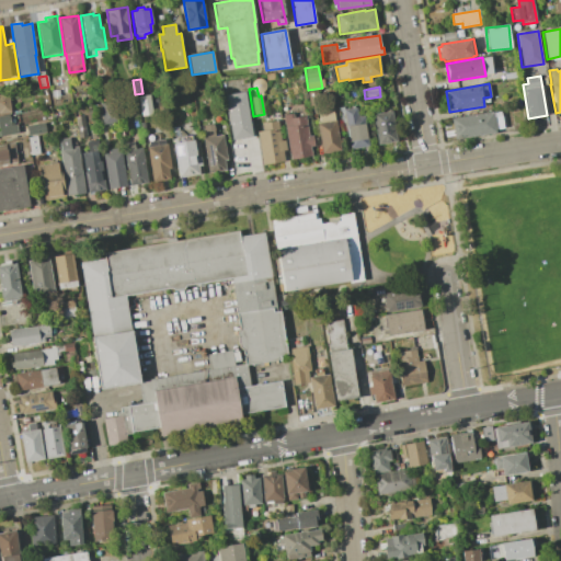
[(308,93),(318,91),(320,105),(310,106),(308,93)]
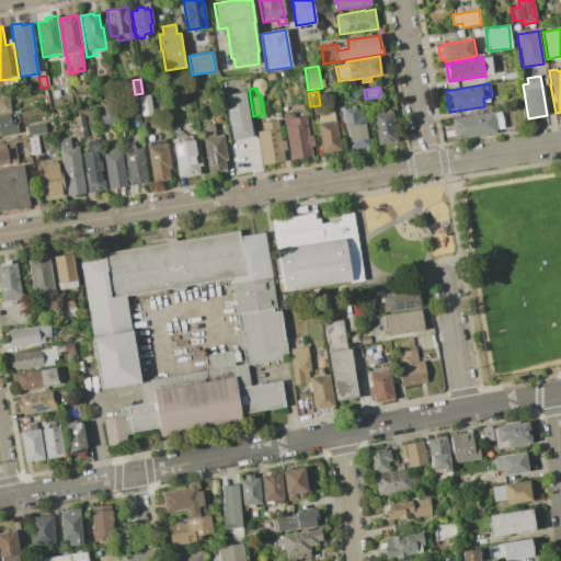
[(11,113),(0,114),(0,93),(8,92),(11,113)]
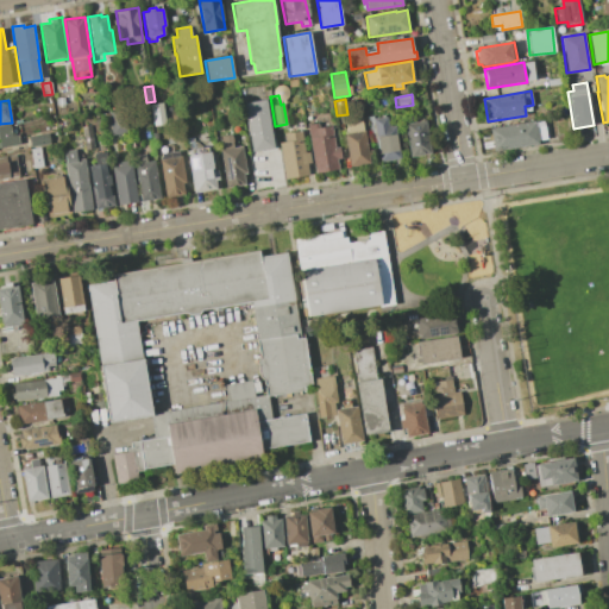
[(265,100),(274,149),(252,152),(245,104),(265,100)]
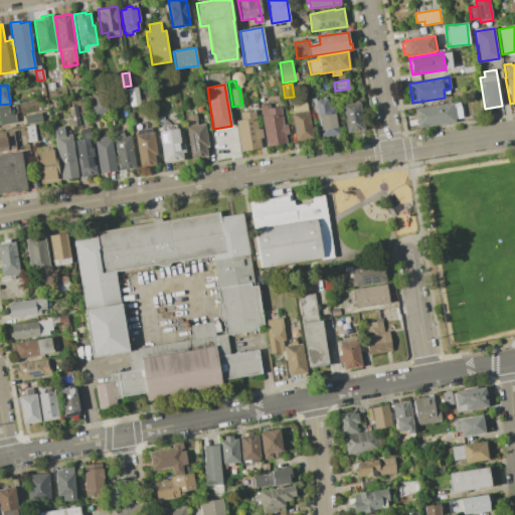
[(92,94),(107,92),(110,112),(95,115),(92,94)]
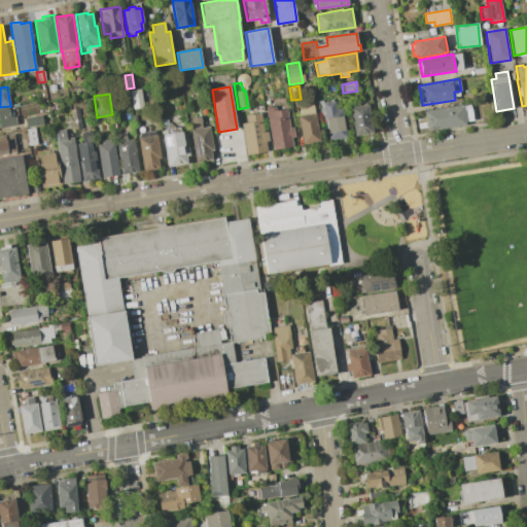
[(323,103),(335,101),(336,109),(342,108),(347,138),(328,140),(323,103)]
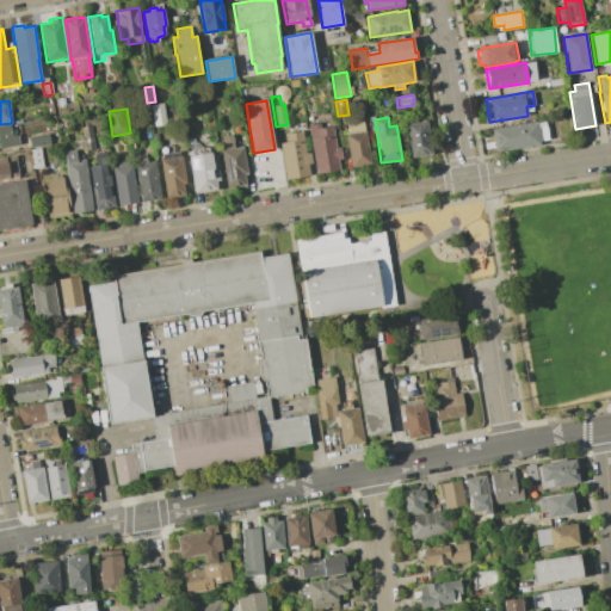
[(371,165),(351,168),(345,134),(349,134),(346,122),(363,119),(365,131),(366,131),(371,165)]
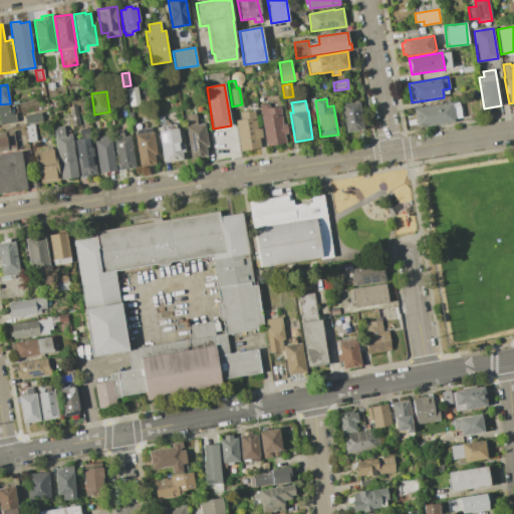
[(341,105),(359,102),(364,131),(345,133),(341,105)]
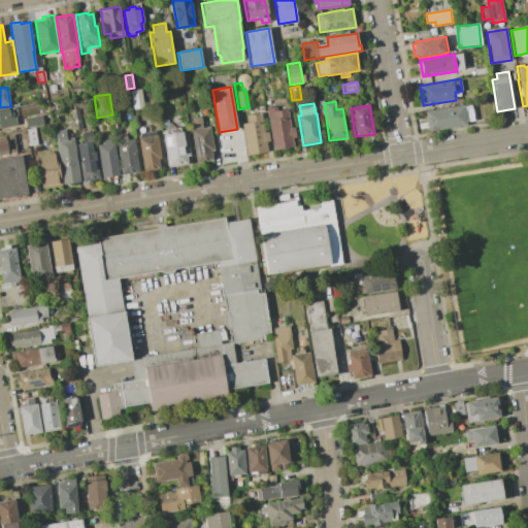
[(424,111),(463,105),(464,107),(466,106),(468,122),(466,122),(466,125),(427,131),(424,111)]
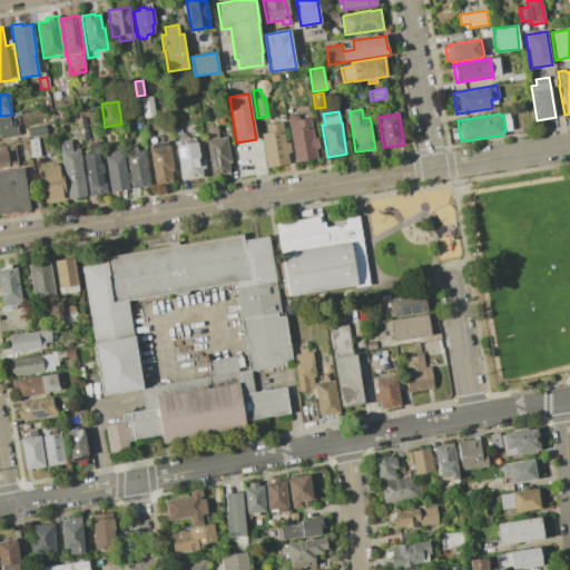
[(287,117),(298,115),(298,120),(311,118),(314,138),(317,137),(320,149),(315,149),(317,159),(295,163),(287,117)]
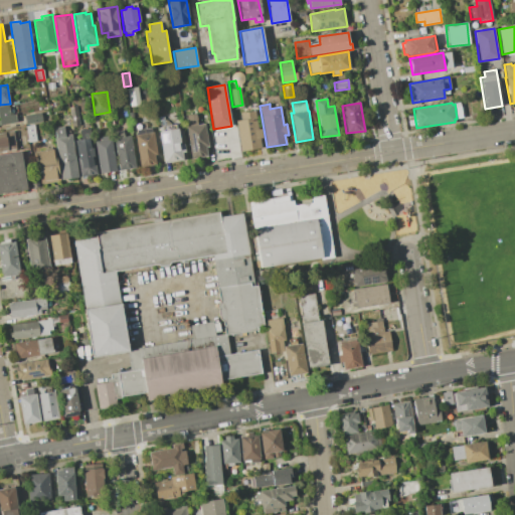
[(16,122),(0,124),(0,108),(9,107),(11,115),(15,114),(16,122)]
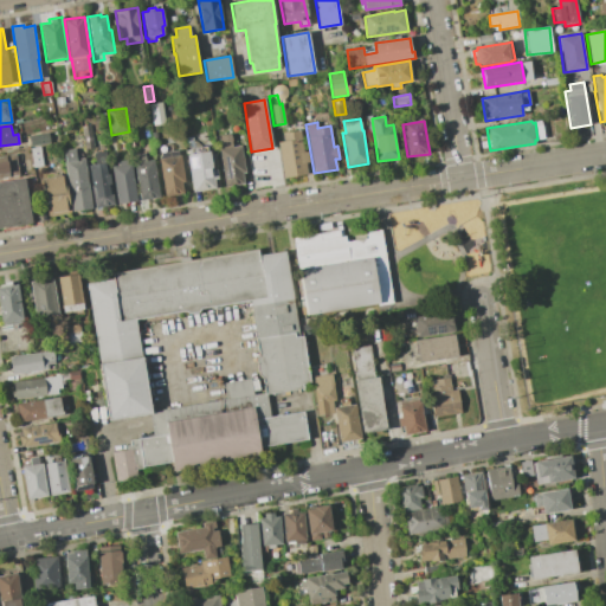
[(95,148),(85,149),(82,127),(91,126),(95,148)]
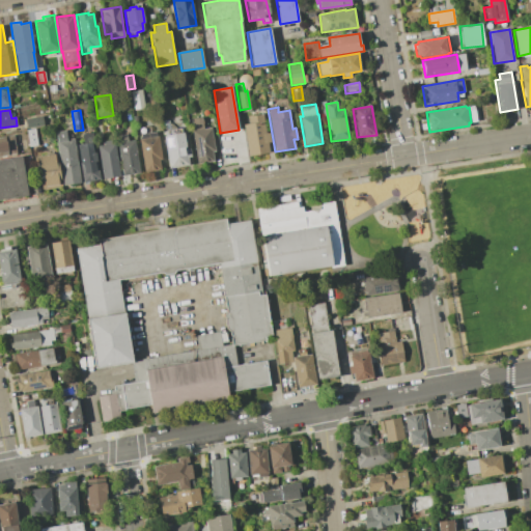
[(249,157),(244,124),(249,123),(247,116),(262,114),(266,134),(270,133),(272,142),(268,143),(269,154),(249,157)]
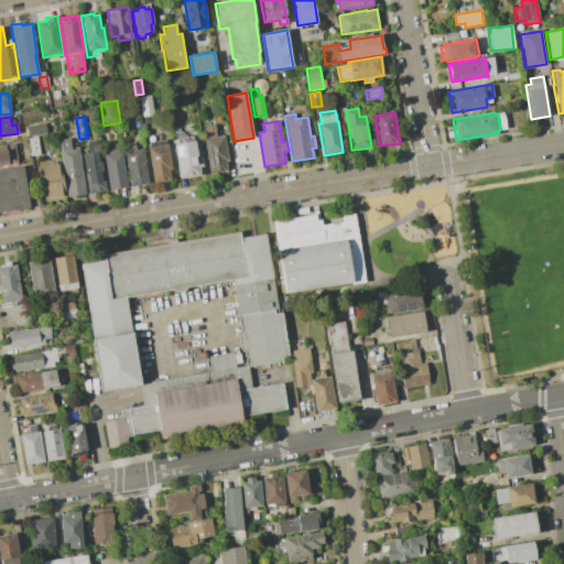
[(26,127),(45,123),(47,133),(29,137),(26,127)]
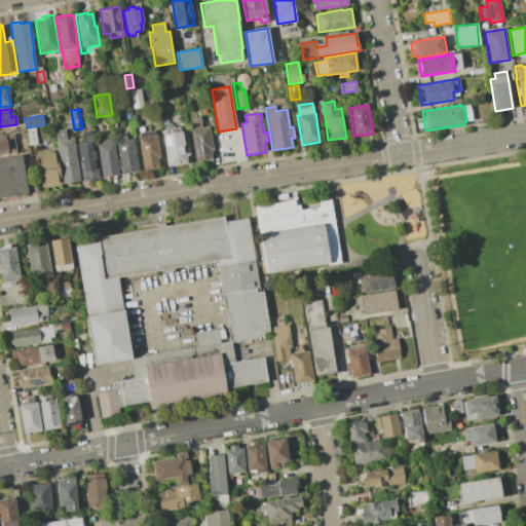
[(210,126),(213,150),(211,150),(212,160),(195,162),(190,129),(192,129),(190,118),(200,116),(202,127),(210,126)]
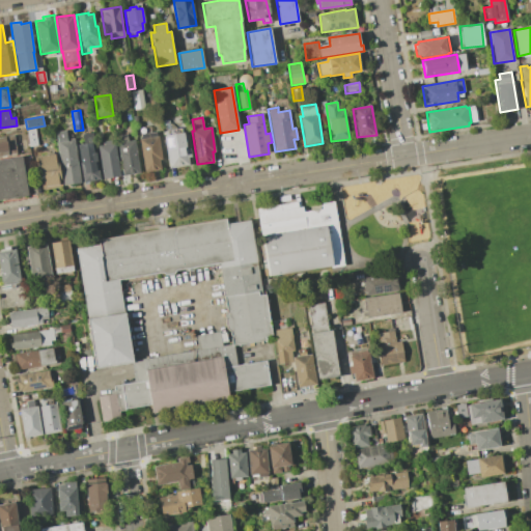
[(190,166),(169,169),(164,136),(167,136),(164,121),(169,120),(170,130),(182,128),(183,133),(185,133),(187,149),(190,148),(191,157),(188,158),(190,166)]
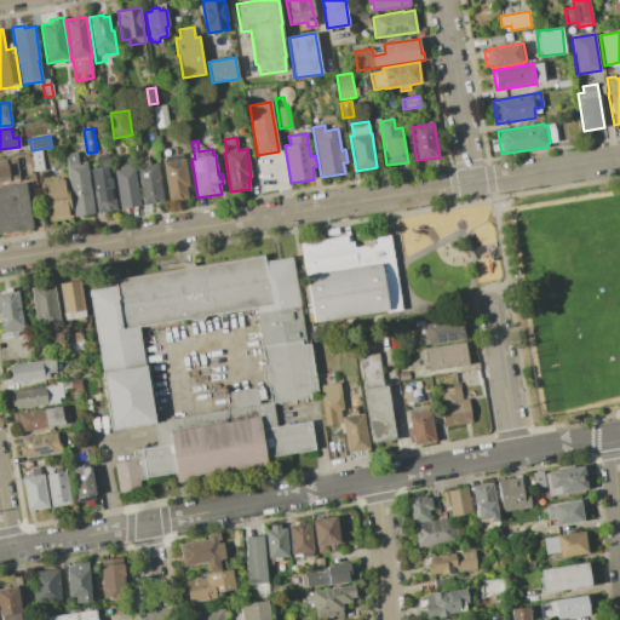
[(41,150),(45,171),(35,172),(32,153),(41,150)]
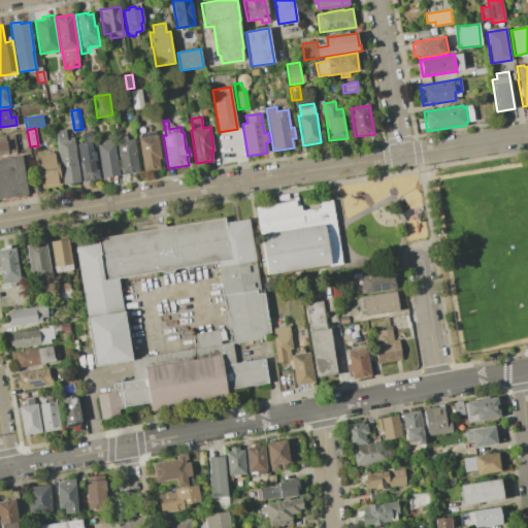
[(80,183),(63,185),(56,140),(58,140),(57,131),(66,130),(67,138),(73,137),(80,183)]
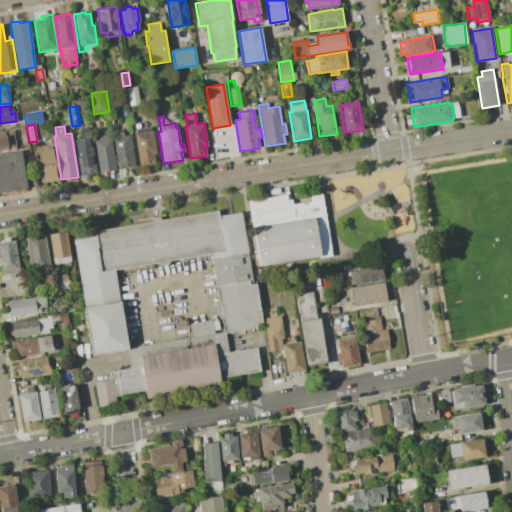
[(153,131),(156,154),(153,154),(155,164),(139,167),(134,134),(136,134),(135,129),(150,127),(151,132),(153,131)]
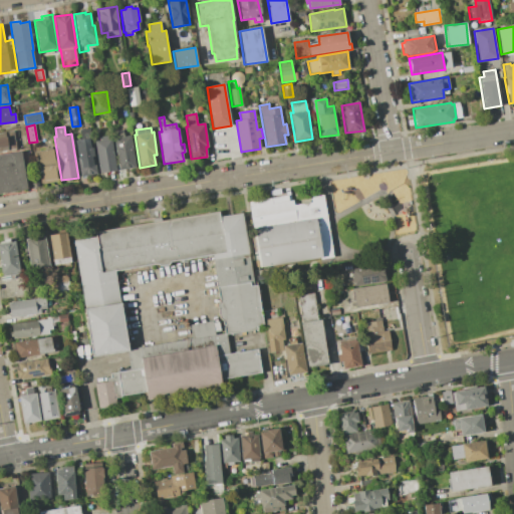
[(97,174),(80,177),(75,145),(77,145),(76,139),(80,138),(79,131),(89,129),(91,143),(92,142),(97,174)]
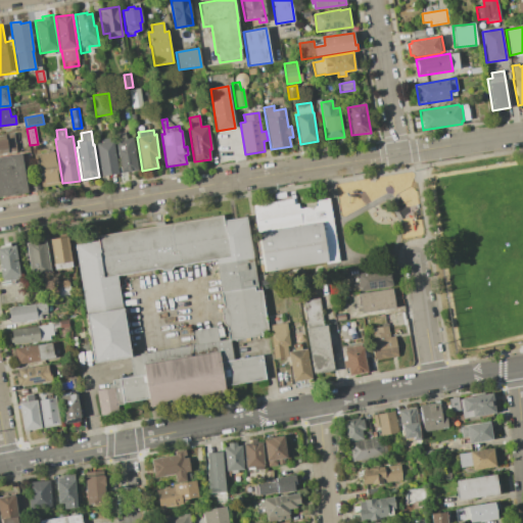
[(0,154),(0,135),(13,133),(16,151),(8,153),(0,154)]
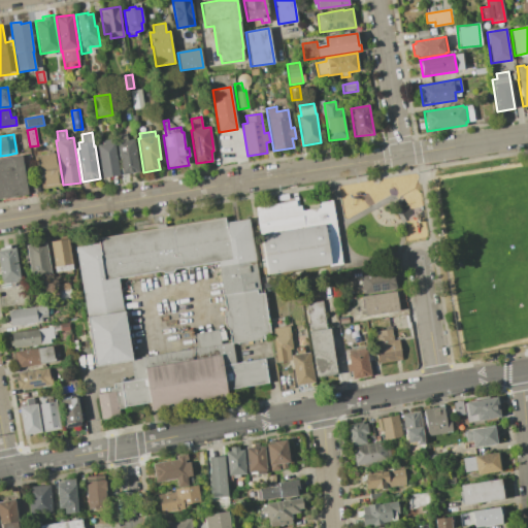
[(139,172),(122,175),(117,141),(120,141),(119,135),(127,134),(128,140),(134,139),(139,172)]
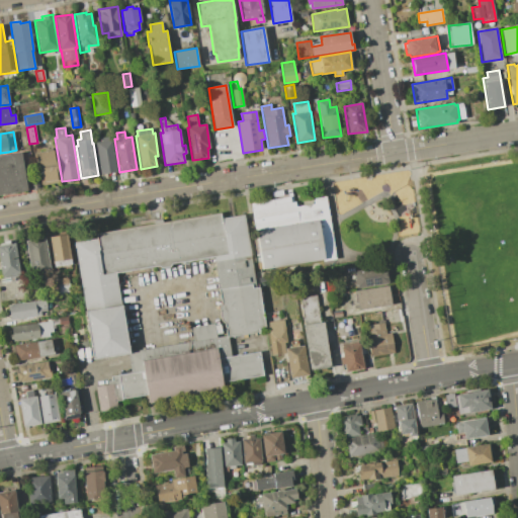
[(117,172),(101,175),(95,143),(101,142),(100,138),(111,137),(111,140),(112,140),(117,172)]
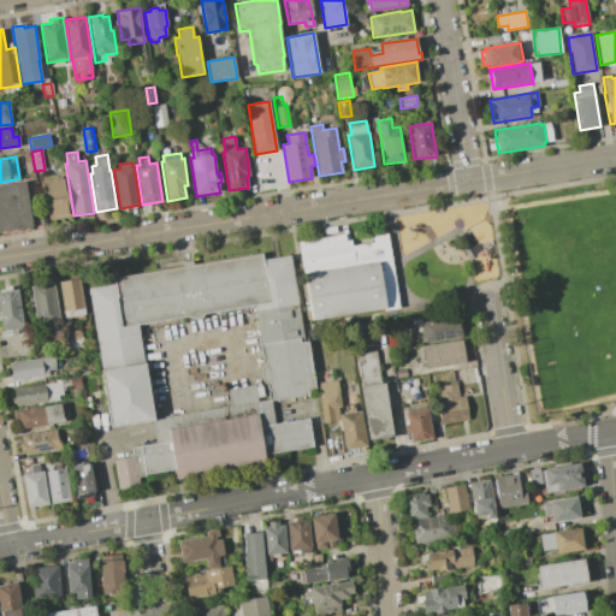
[(73,218),(49,221),(43,182),(66,178),(73,218)]
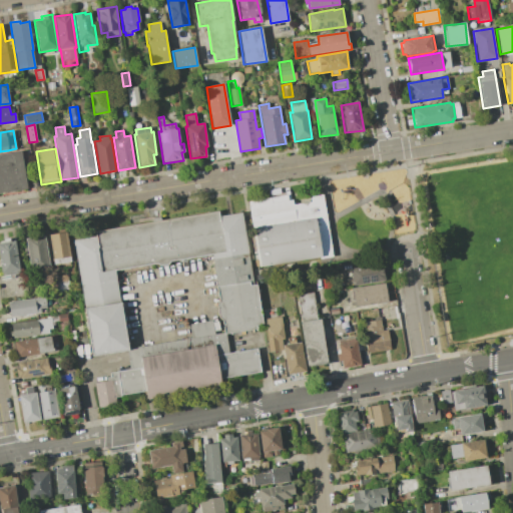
[(0,154),(20,151),(26,189),(0,193),(0,154)]
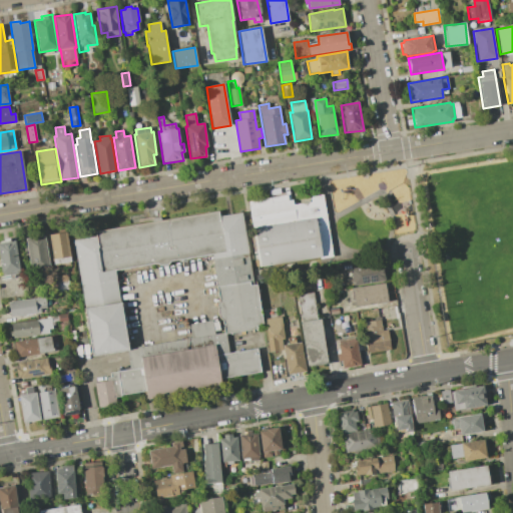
[(257,268),(245,201),(285,194),(286,200),(291,200),(291,204),(309,201),(308,196),(320,195),(330,255),(257,268)]
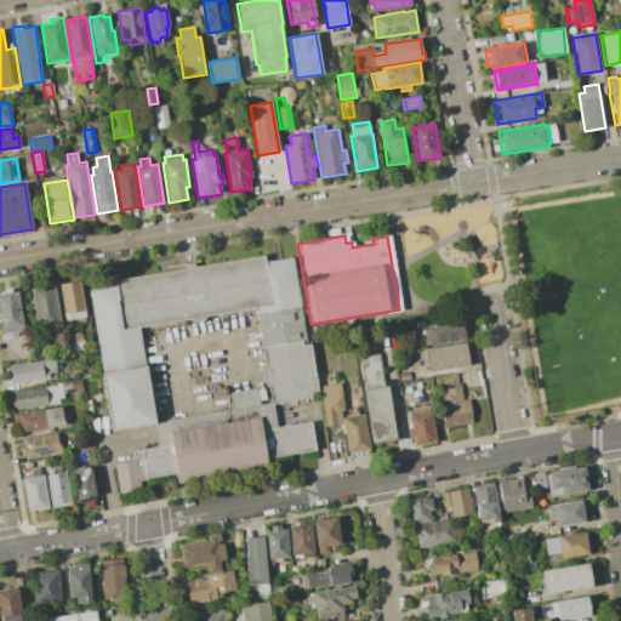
[(113,433),(155,426),(143,329),(258,309),(273,402),(320,394),(295,258),(268,263),(267,256),(117,281),(117,288),(91,292),(113,433)]
